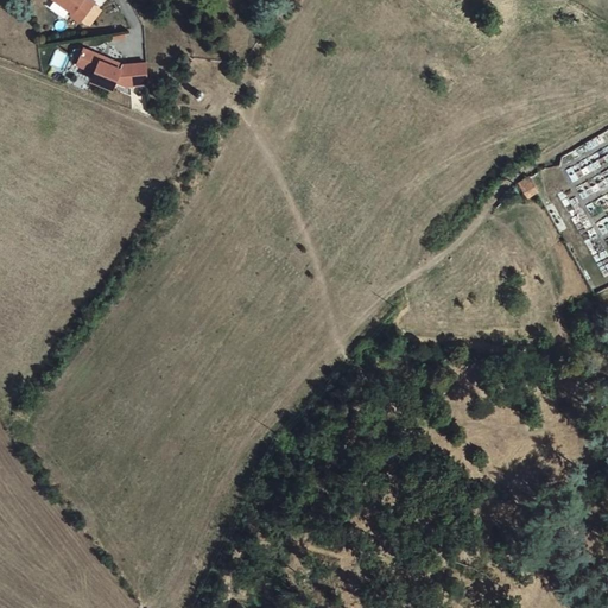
[(101,0),(67,0),(82,11),(80,14),(89,21),(103,1),(101,0)]
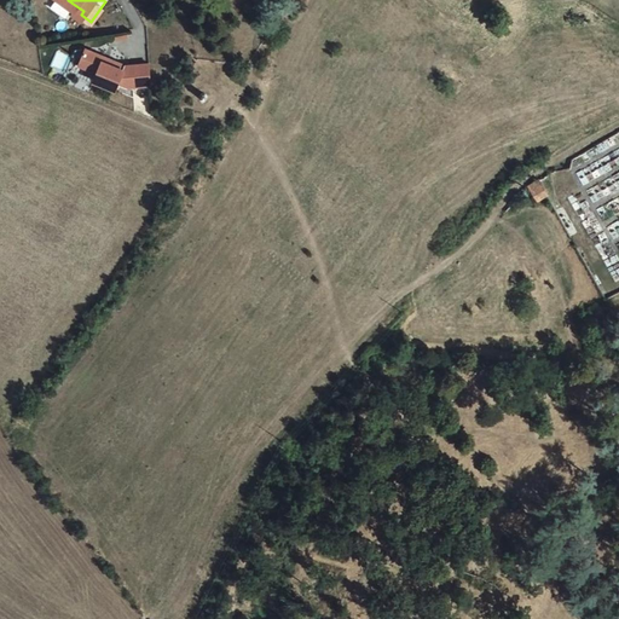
[(117,0),(132,28),(140,23),(128,0),(117,0)]
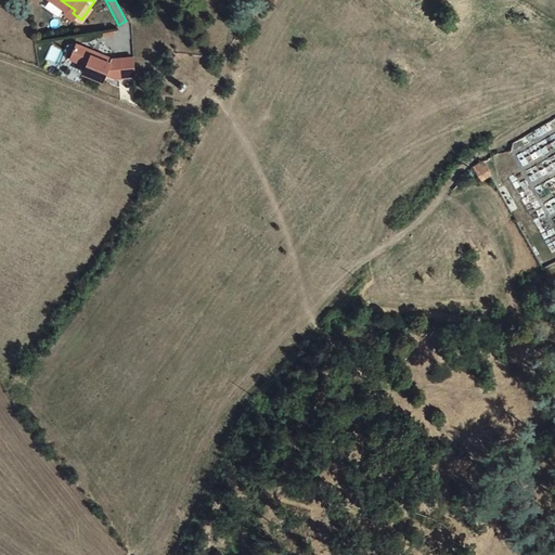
[(86,43),(79,57),(97,64),(93,72),(113,80),(115,74),(124,77),(145,76),(143,56),(121,59),(106,52),(105,56),(101,54),(103,51),(86,43)]
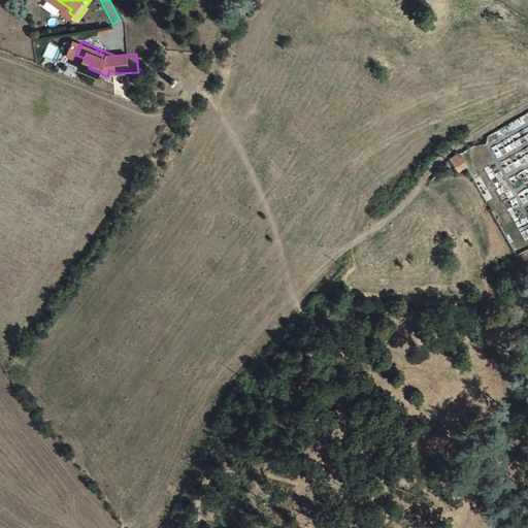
[(42,57),(55,61),(60,47),(48,42),(42,57)]
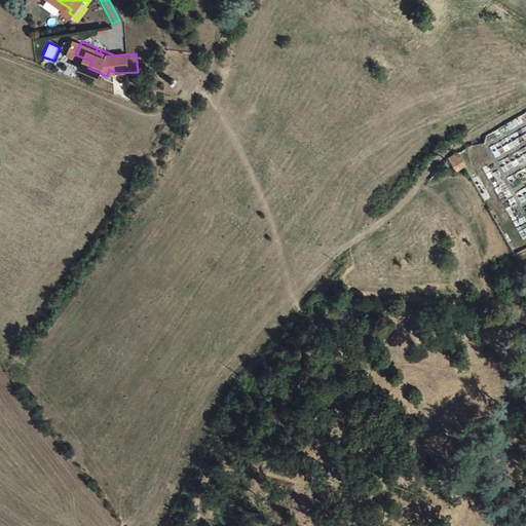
[(464,166),(457,154),(449,159),(456,172),(464,166)]
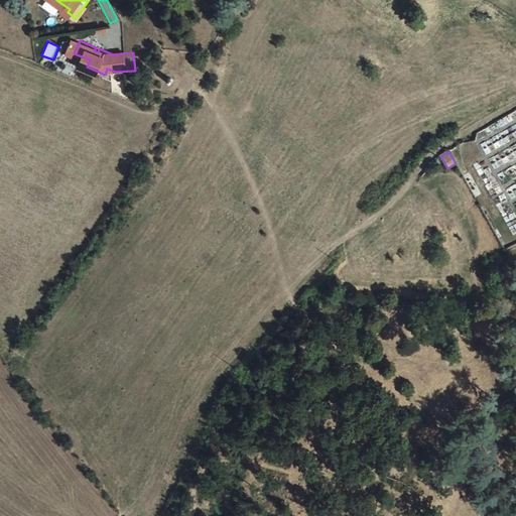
All buildings are outlined.
